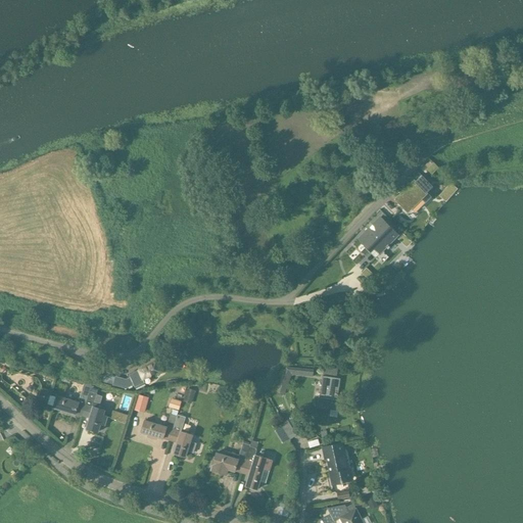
[(429,159),(423,167),(430,174),(437,167),(429,159)]
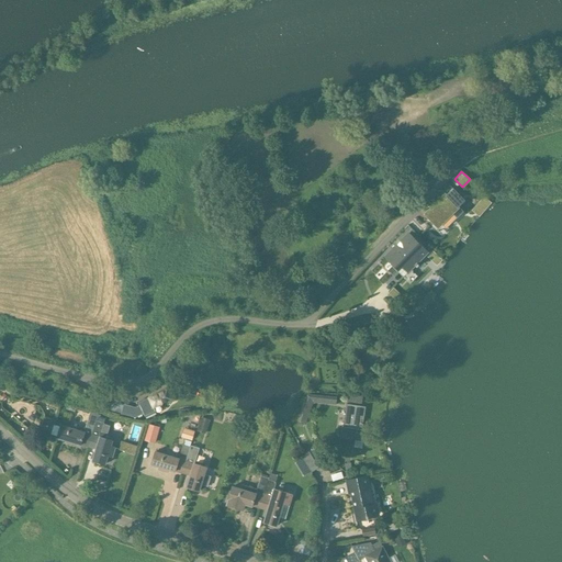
[(438,227),(451,214),(457,218),(463,212),(459,208),(457,206),(463,200),(452,189),(446,195),(445,193),(425,214),(438,227)]
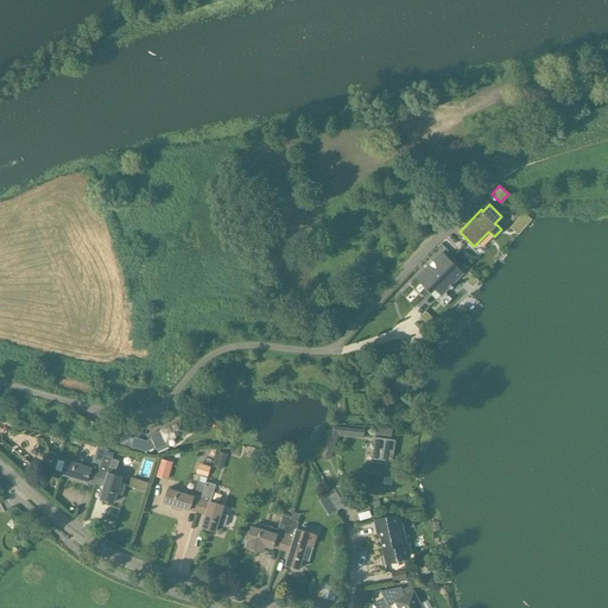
[(417,277),(430,290),(432,291),(435,290),(439,295),(449,285),(462,272),(442,252),(417,277)]
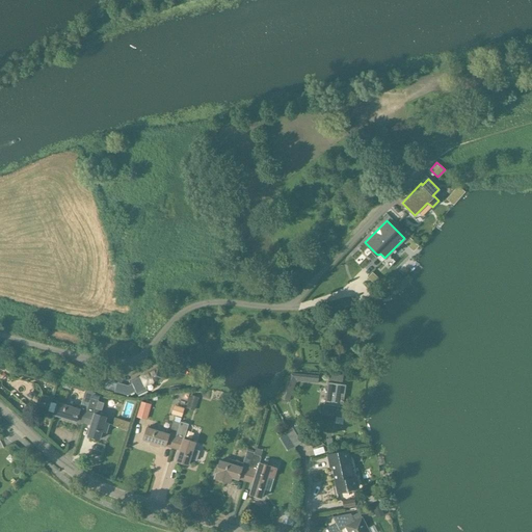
[(405,242),(413,247),(416,242),(409,237),(405,242)]
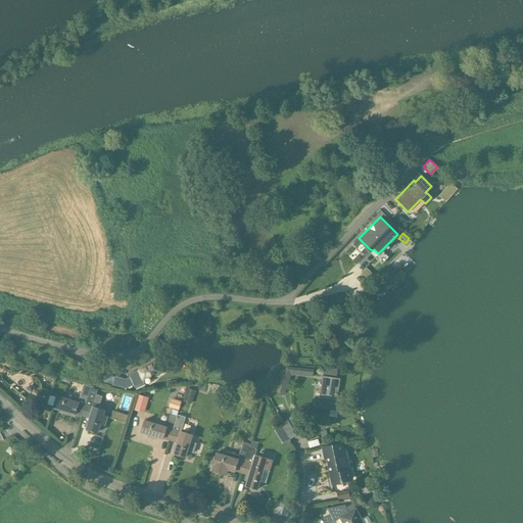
[(372,274),(367,269),(362,273),(368,278),(372,274)]
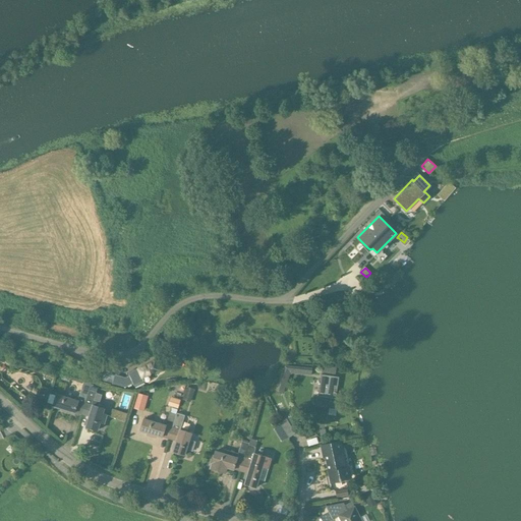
[(155,361),(138,368),(128,373),(129,375),(125,378),(115,374),(113,384),(126,387),(133,384),(134,385),(143,381),(142,378),(159,369),(155,361)]
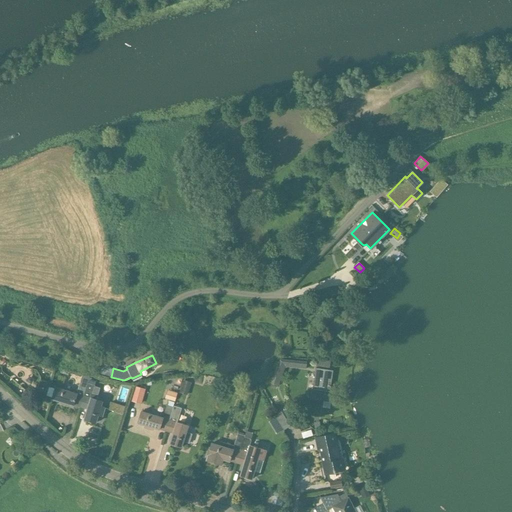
[(271,383),(278,385),(285,366),(306,368),(307,361),(287,360),(279,358),(278,361),(271,383)]
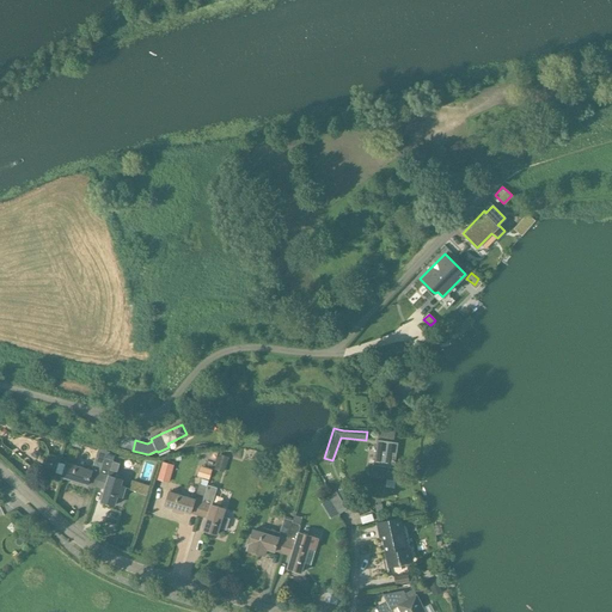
[(373,464),(372,464),(371,477),(384,479),(384,478),(395,481),(397,467),(395,467),(398,442),(377,440),(373,464)]
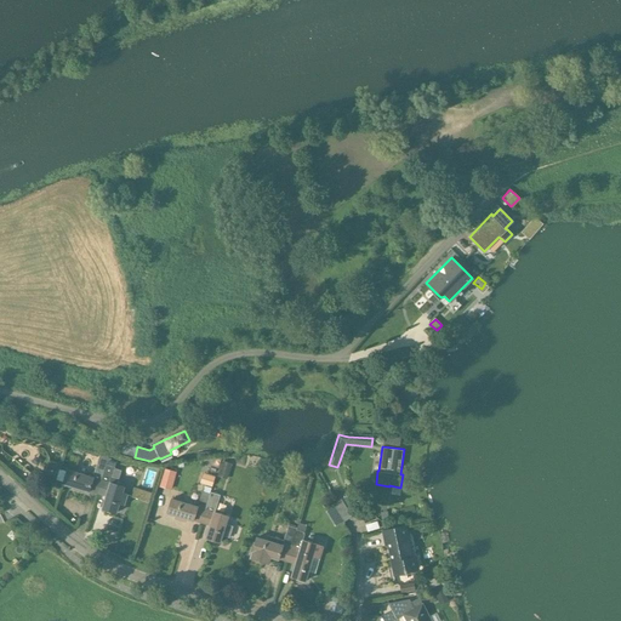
[(63,483),(89,491),(90,488),(98,490),(106,466),(108,459),(100,456),(97,463),(92,478),(68,469),(63,483)]
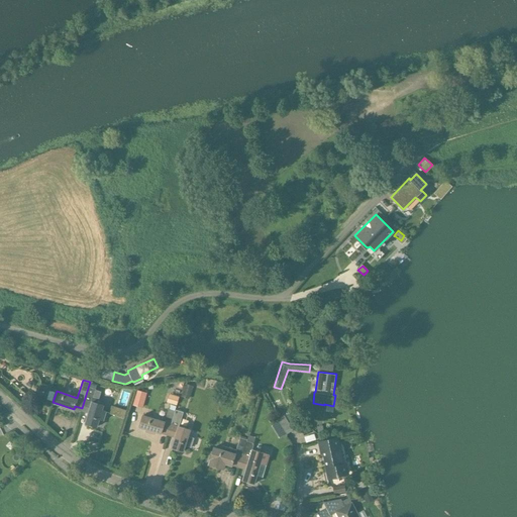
[(104,421),(107,410),(102,409),(103,405),(102,405),(102,403),(98,402),(96,399),(93,398),(97,384),(90,382),(88,388),(82,408),(89,410),(85,423),(97,426),(99,419),(104,421)]
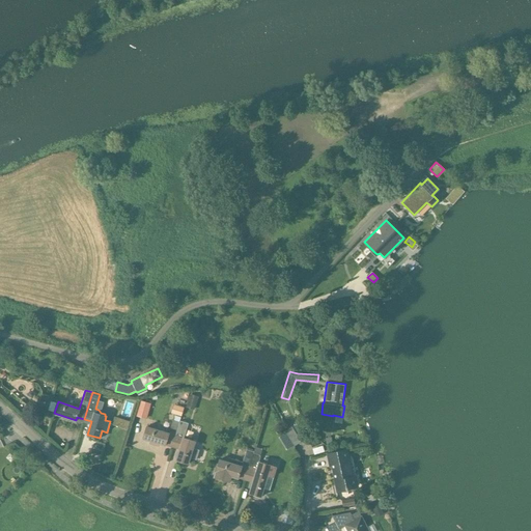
[(194,409),(197,397),(191,395),(187,407),(194,409)]
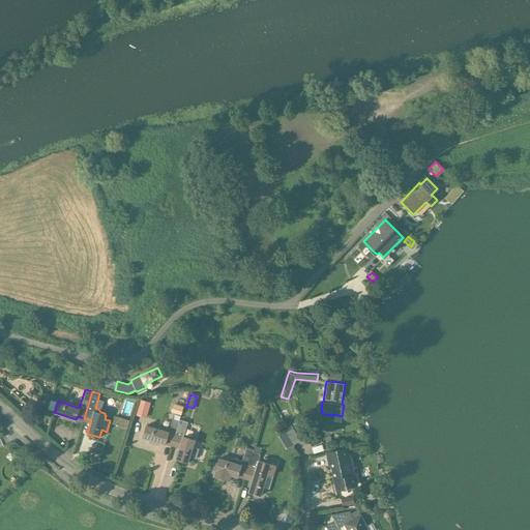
[(150,403),(140,400),(136,415),(146,418),(150,403)]
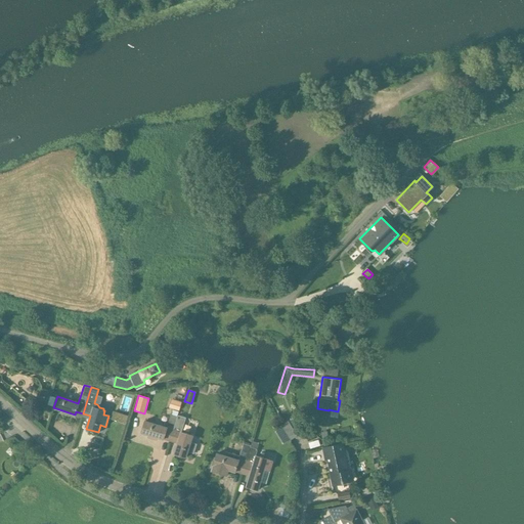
[(171,397),(168,406),(178,409),(181,400),(171,397)]
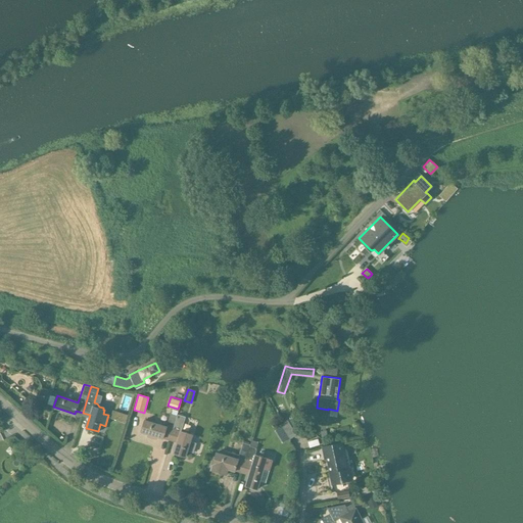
[(125,422),(127,415),(113,411),(111,418),(125,422)]
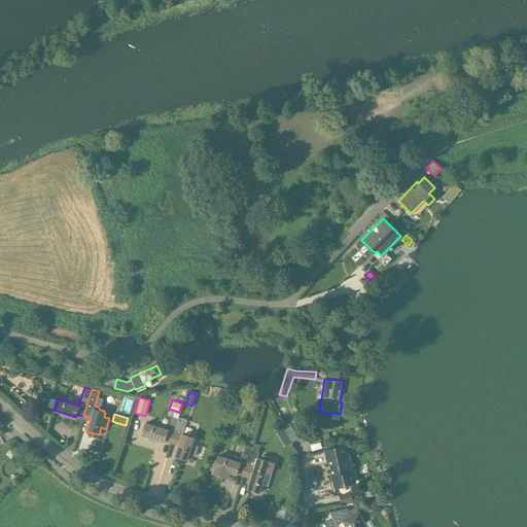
[(178,419),(171,417),(167,430),(146,423),(142,434),(164,442),(165,438),(172,441),(178,419)]
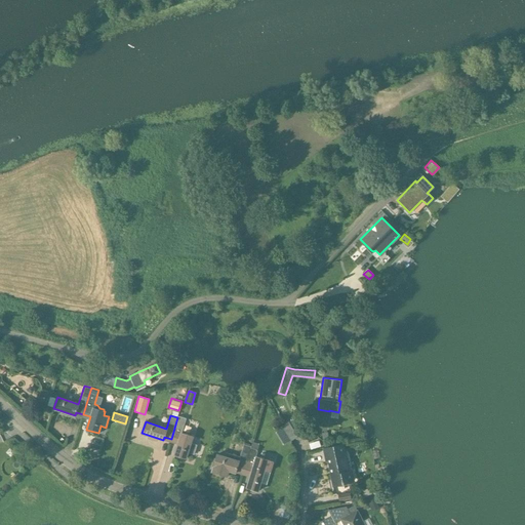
[(187,418),(178,415),(177,417),(171,439),(178,442),(174,454),(186,457),(188,452),(194,454),(197,444),(191,443),(193,437),(182,433),(187,418)]
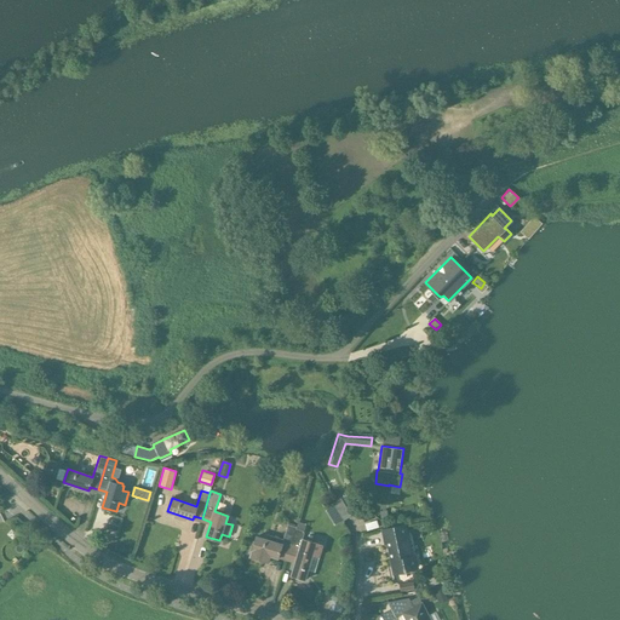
[(348,495),(342,499),(340,498),(333,503),(344,521),(351,516),(349,510),(355,506),(348,495)]
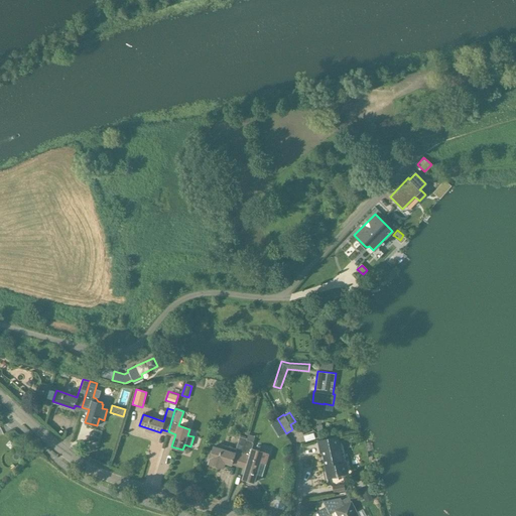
[(221,449),(214,446),(209,464),(223,468),(225,463),(231,465),(232,462),(239,464),(246,440),(247,439),(240,436),(235,454),(229,452),(230,447),(223,445),(221,449)]
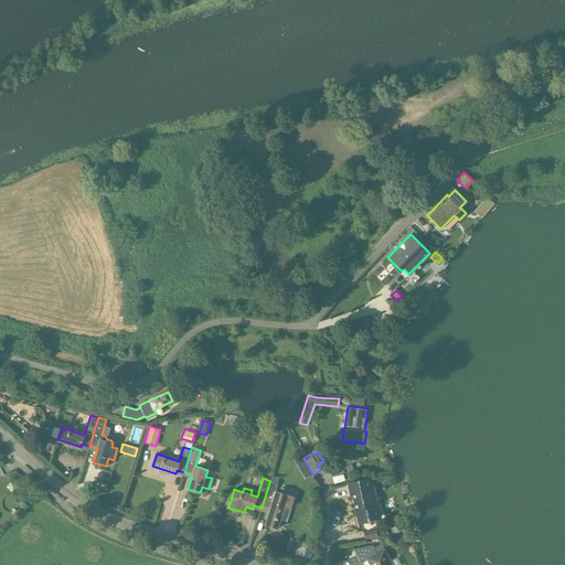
[(353,494),(356,510),(359,523),(381,516),(379,507),(376,507),(370,479),(348,482),(351,496),(353,494)]
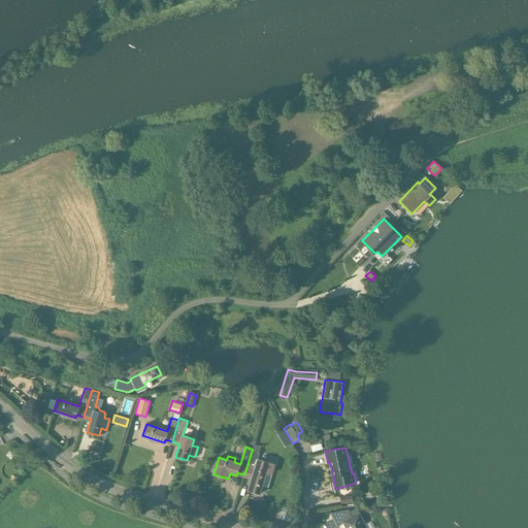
[(244,474),(252,476),(248,490),(260,493),(266,471),(255,468),(259,453),(252,451),(244,474)]
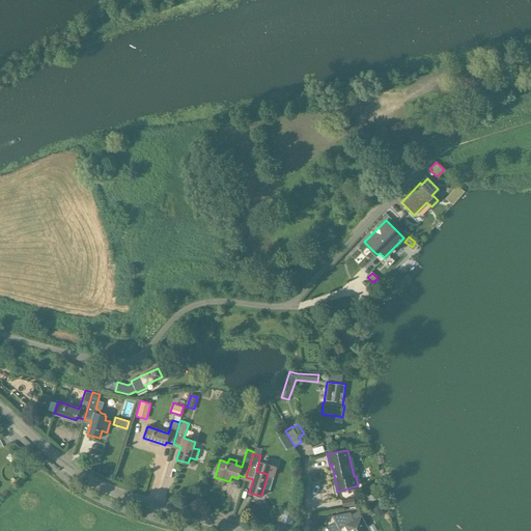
[(354,498),(341,500),(343,507),(355,505),(354,498)]
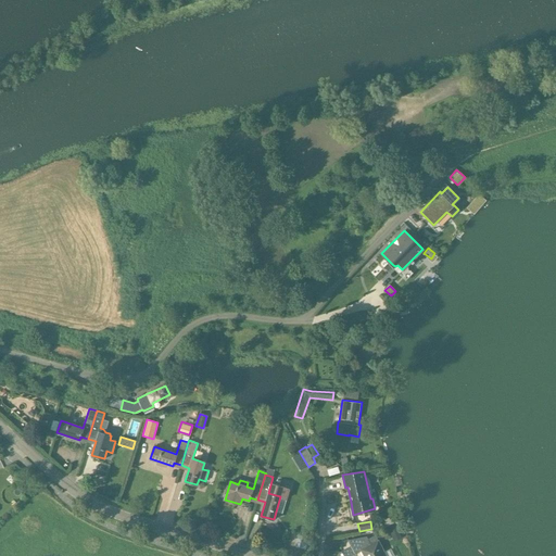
[(395,525),(389,527),(392,536),(399,533),(395,525)]
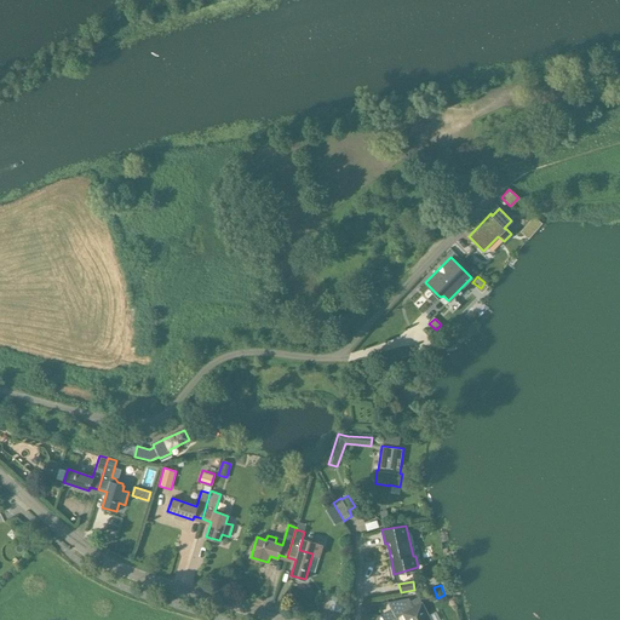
[(395,616),(403,612),(407,619),(431,619),(419,596),(411,601),(409,597),(388,602),(395,616)]
